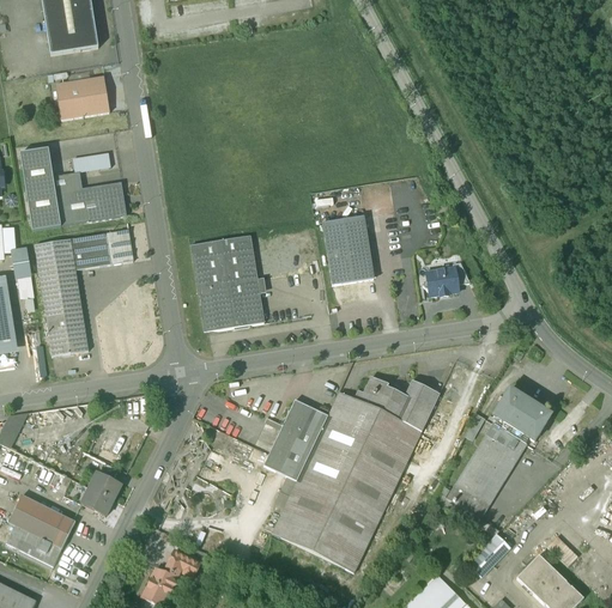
[(42,0),(52,53),(100,46),(91,0),(42,0)]
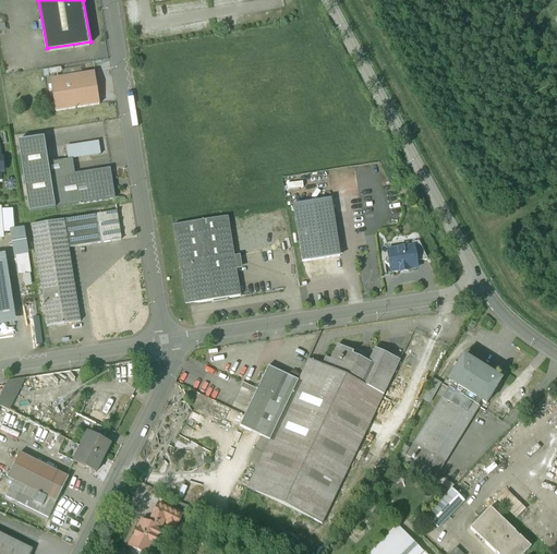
[(95,69),(51,75),(52,86),(50,86),(52,97),(55,96),(57,108),(100,100),(95,69)]
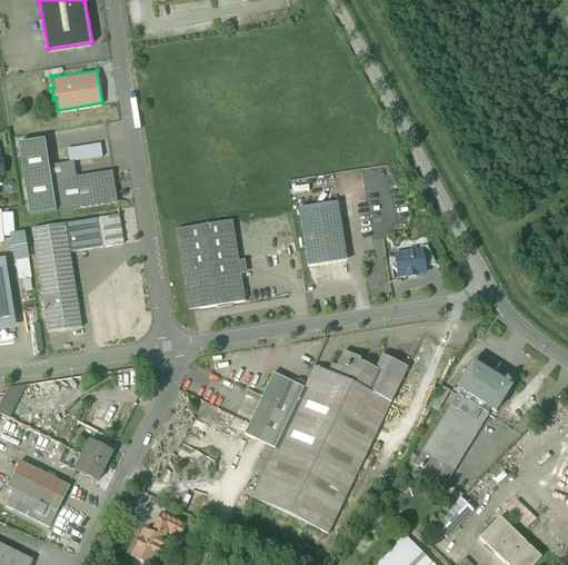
[(58,209),(50,162),(46,137),(20,141),(32,214),(58,209)]
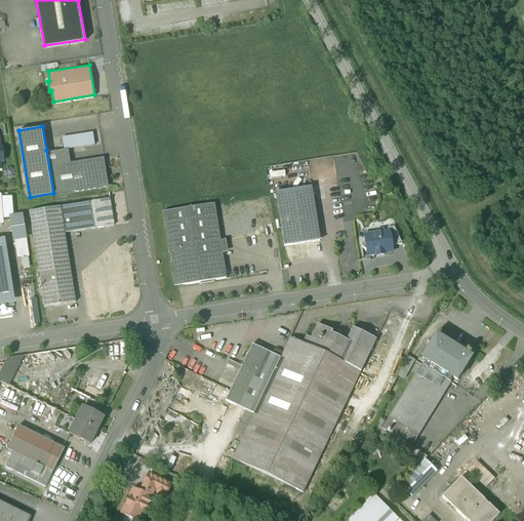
[(93,130),(63,134),(65,147),(69,147),(95,142),(93,130)]
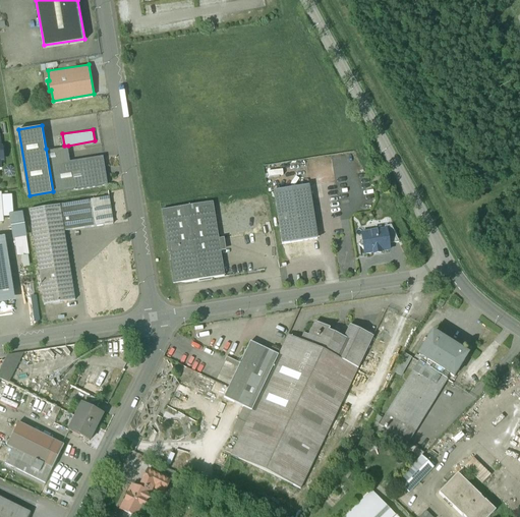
[(64,146),(46,149),(53,191),(108,182),(104,154),(70,159),(68,146),(64,146)]
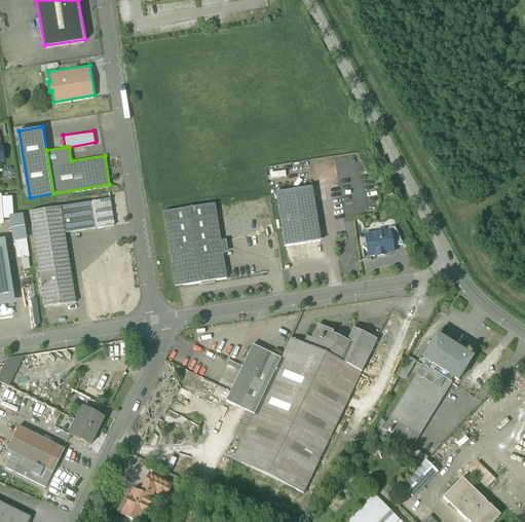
[(312,184),(277,190),(286,244),(321,237),(312,184)]
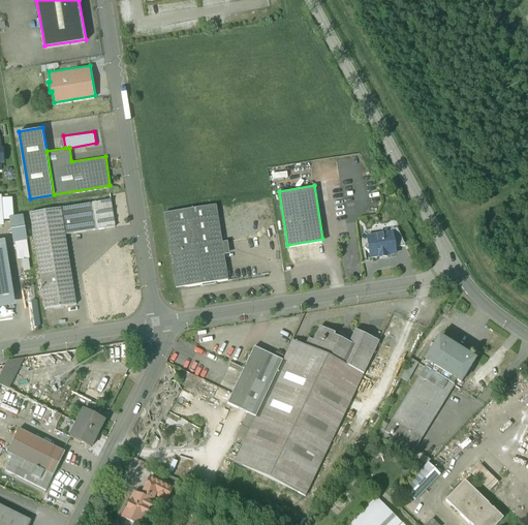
[(112,197),(101,198),(105,225),(116,224),(112,197)]
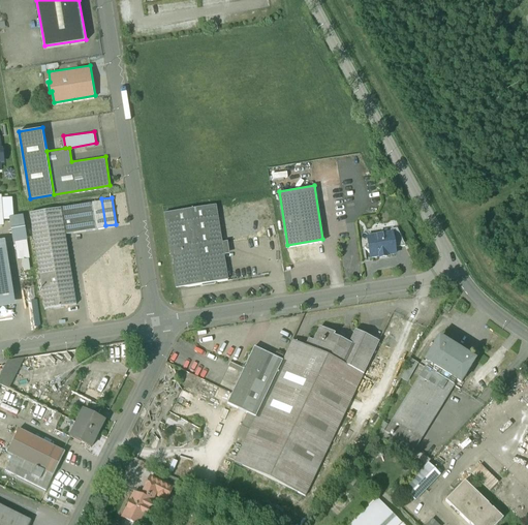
[(101,198),(92,201),(96,227),(105,225),(101,198)]
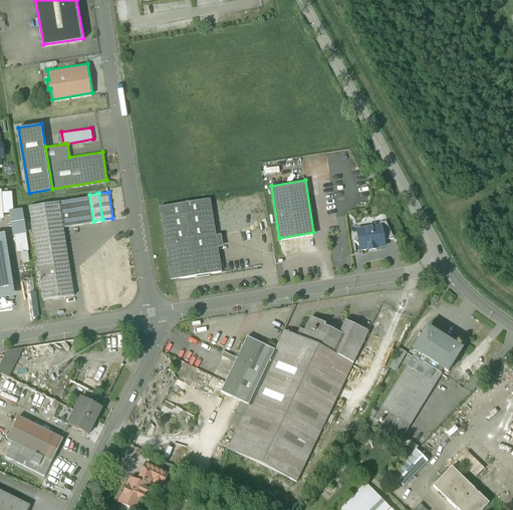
[(89,195),(60,200),(64,225),(93,221),(89,195)]
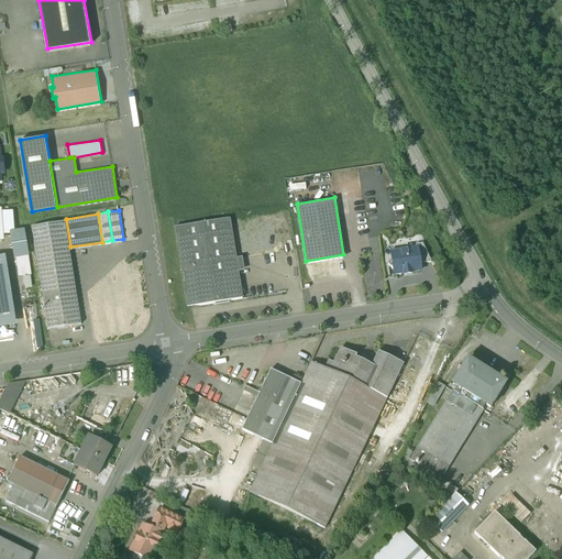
[(231,216),(175,225),(186,291),(189,297),(195,302),(201,302),(243,295),(231,216)]
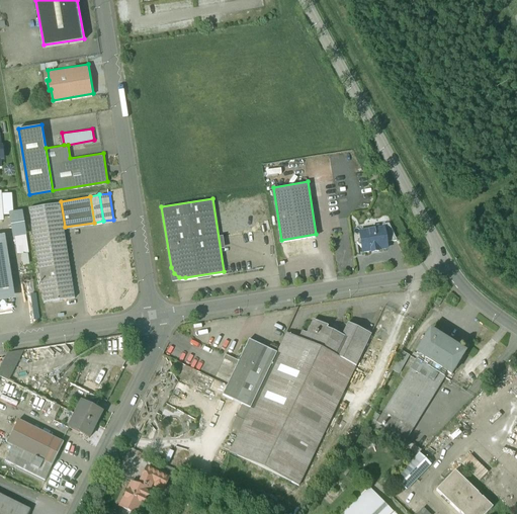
[(61,201),(30,205),(32,220),(45,300),(75,295),(65,227),(61,201)]
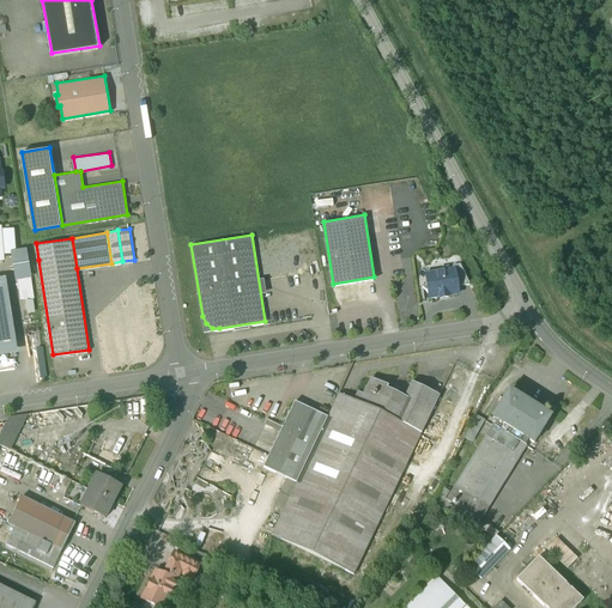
[(28,247),(11,249),(16,278),(22,277),(30,275),(32,275),(28,247)]
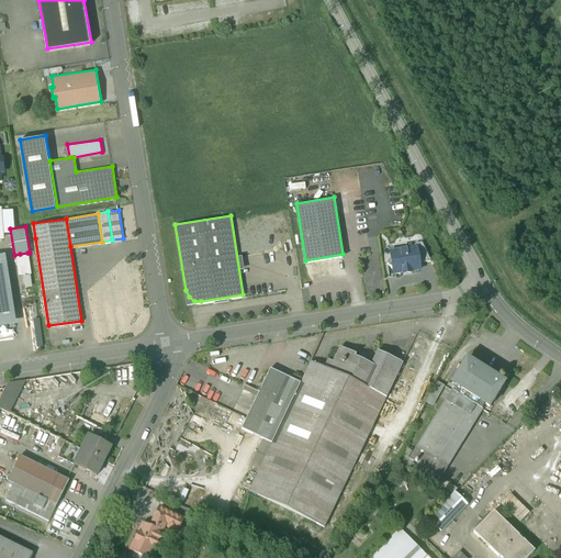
[(430,258),(423,240),(415,241),(416,245),(417,245),(419,260),(430,258)]
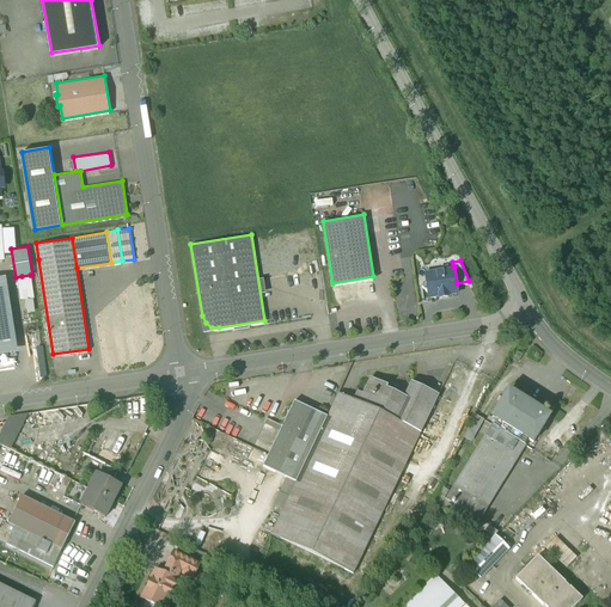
[(453,267),(426,271),(427,276),(422,283),(428,288),(429,294),(458,289),(457,283),(454,267),(453,267)]
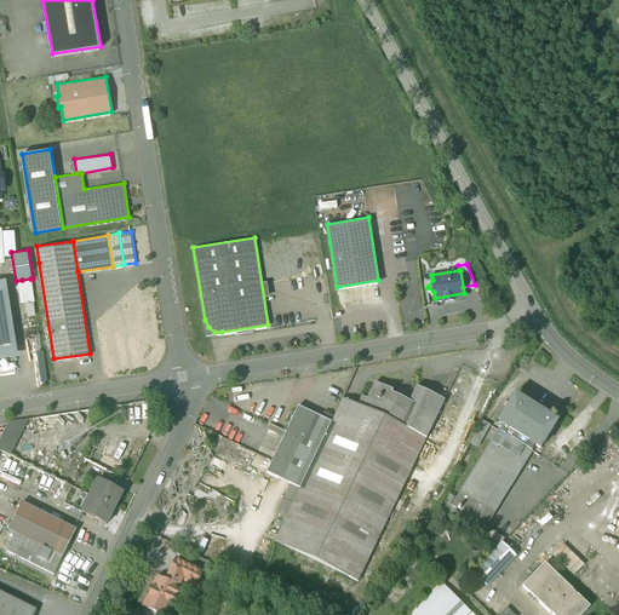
[(30,279),(22,280),(24,299),(34,298),(30,279)]
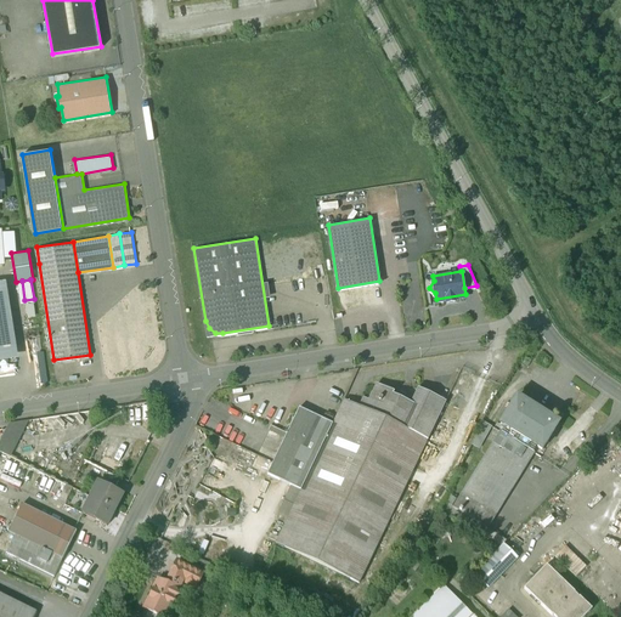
[(412,401),(393,391),(394,389),(377,380),(370,397),(365,395),(360,403),(428,436),(446,397),(419,385),(412,401)]
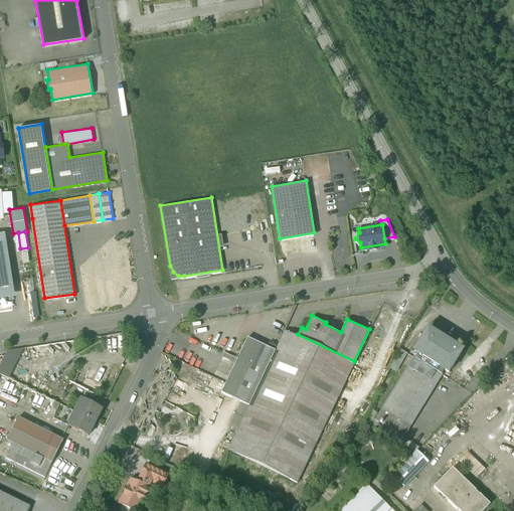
[(455,342),(429,326),(414,348),(418,350),(415,355),(442,371),(445,367),(449,369),(460,352),(462,348),(455,343),(455,342)]
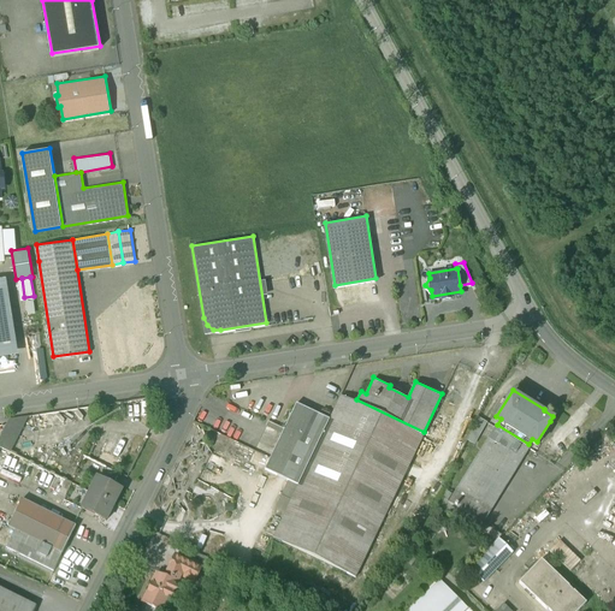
[(356,399),(342,392),(330,416),(299,482),(285,510),(273,535),(356,574),(424,432),(356,399)]
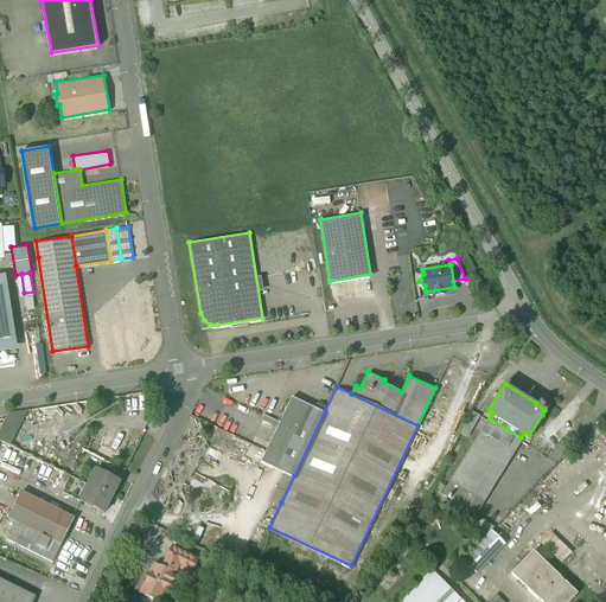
[(293,395),(262,459),(286,471),(294,475),(325,410),(293,395)]
